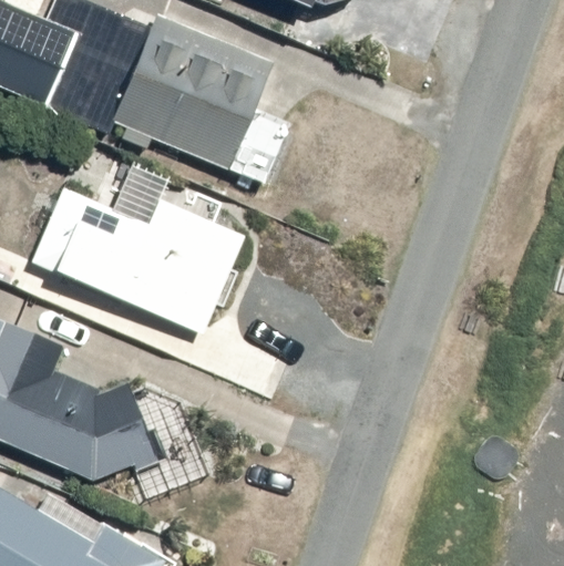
[(252,112),(273,60),(154,11),(109,121),(265,184),(288,126),(252,112)]
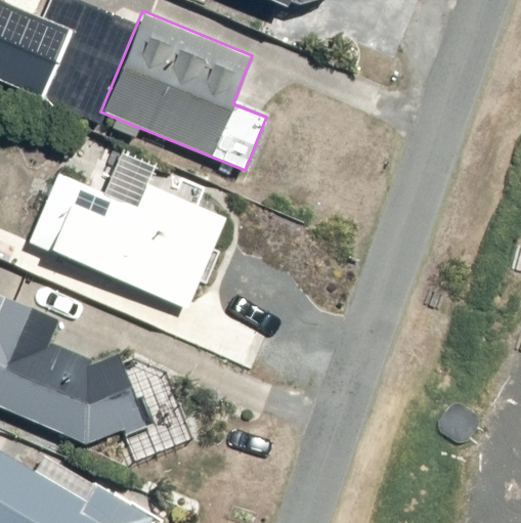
[(72,113),(85,80),(25,55),(11,89),(72,113)]
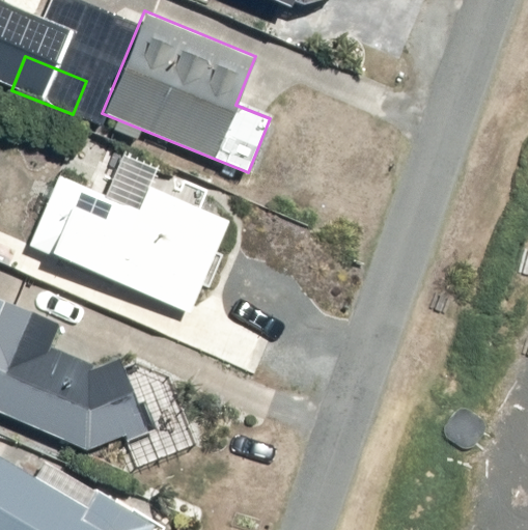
[(189,311),(228,220),(149,187),(140,207),(60,174),(30,246),(189,311)]
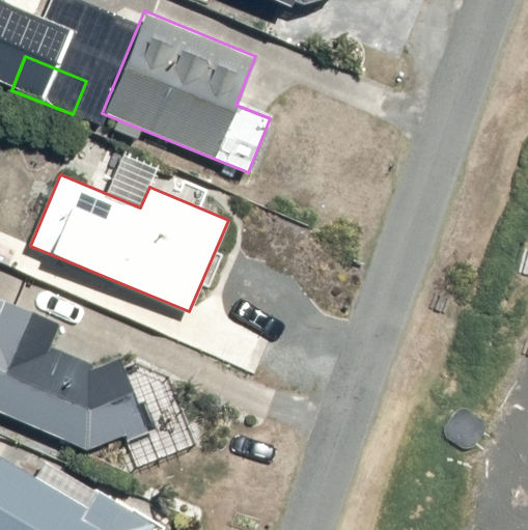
[(0,411),(89,448),(123,435),(127,441),(146,430),(119,359),(95,367),(51,346),(59,327),(0,300),(0,411)]
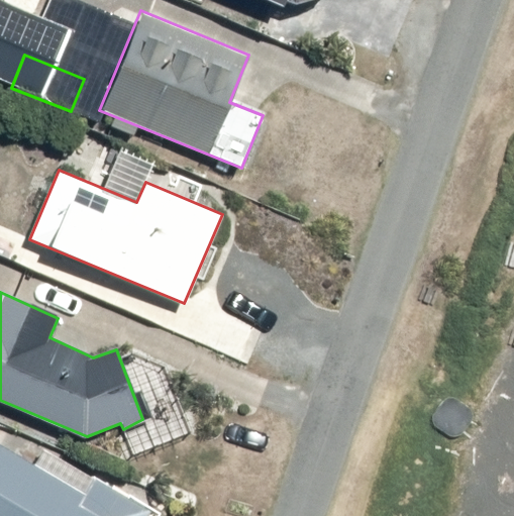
[(85,497),(0,443),(0,515),(145,515),(149,511),(97,478),(85,497)]
